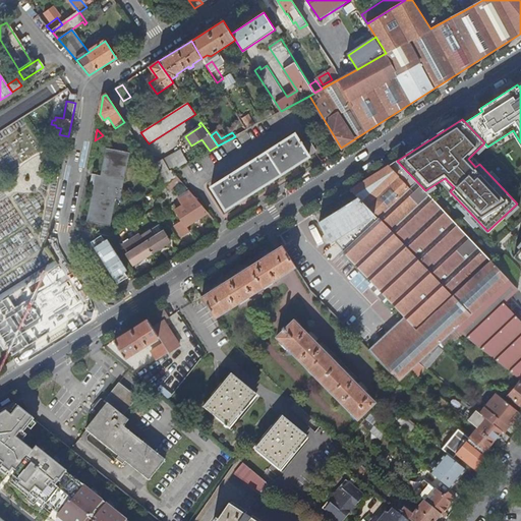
[(295,134),(212,187),(225,209),(309,157),(309,156),(316,151),(309,140),(302,146),(301,143),(303,142),(301,140),(300,141),(295,134)]
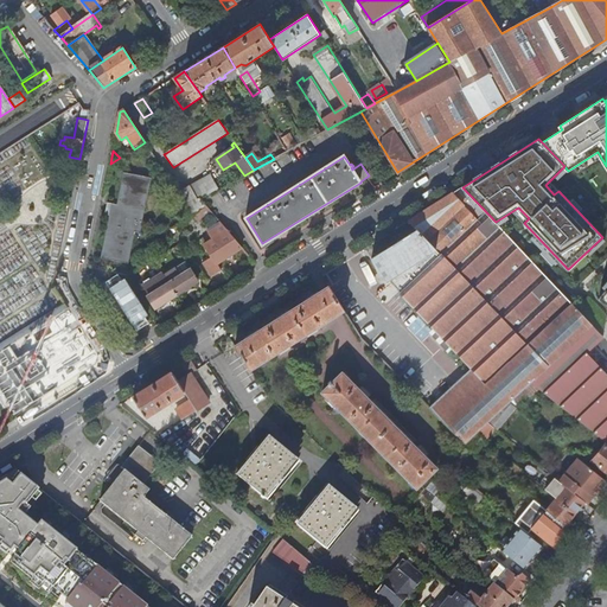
[(112,204),(102,257),(129,263),(135,231),(140,232),(151,178),(125,172),(117,205),(112,204)]
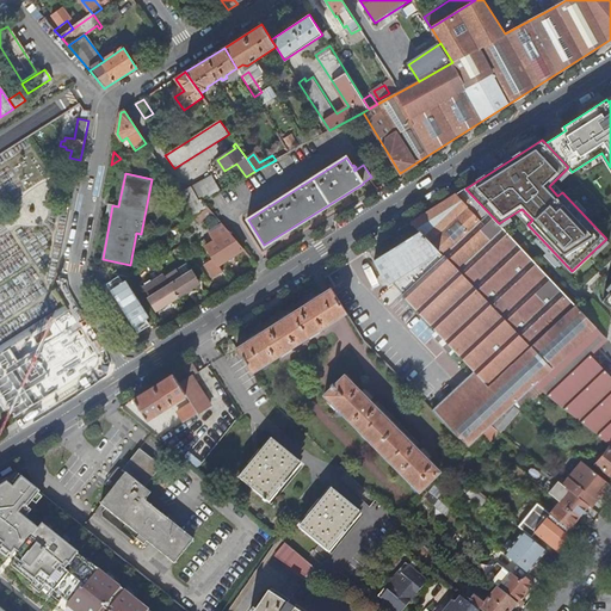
[(203,201),(221,191),(213,177),(179,195),(193,216),(208,208),(203,201)]
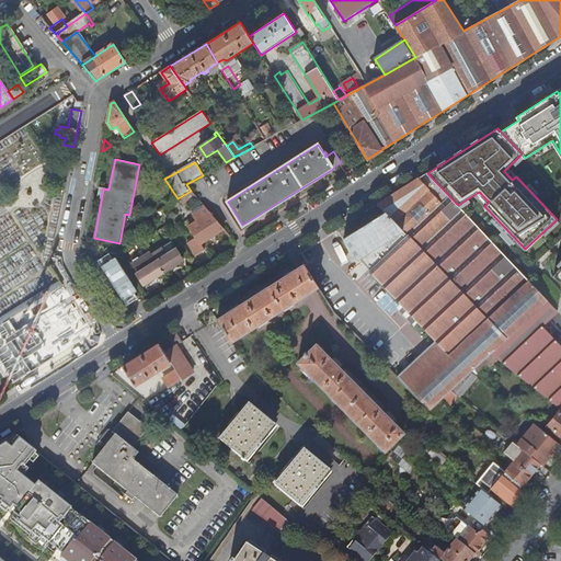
[(554,315),(544,304),(548,300),(505,254),(458,205),(427,173),(379,204),(387,213),(488,319),(471,335),(492,353),(533,316),(542,327),(554,315)]
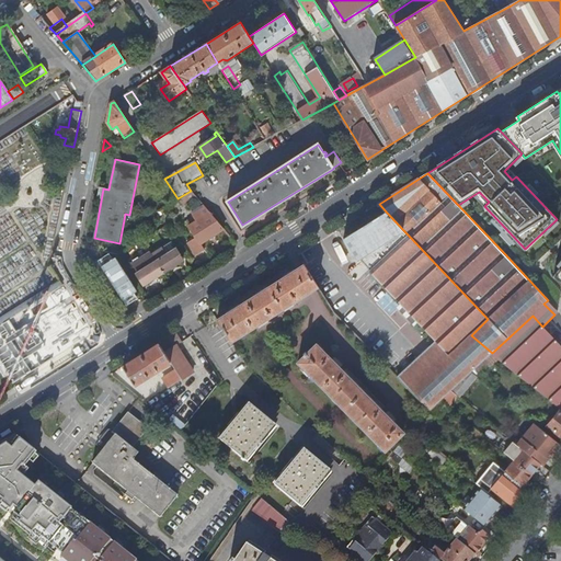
[(191,191),(178,198),(182,206),(196,196),(191,191)]
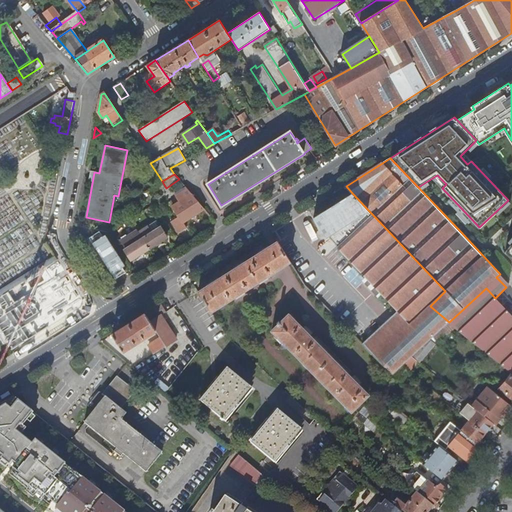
[(172,222),(179,233),(188,228),(184,222),(205,209),(188,189),(177,196),(178,199),(180,202),(175,206),(174,206),(180,216),(172,222)]
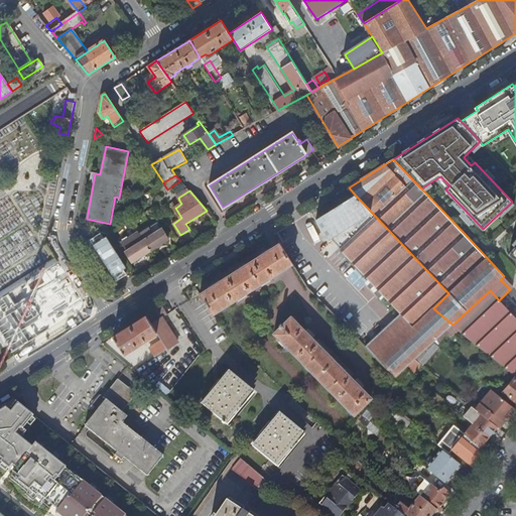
[(448,293),(356,196),(316,220),(329,239),(331,239),(342,248),(340,249),(402,313),(366,347),(394,375),(397,378),(407,369),(417,359),(434,342),(453,325),(433,308),(448,293)]
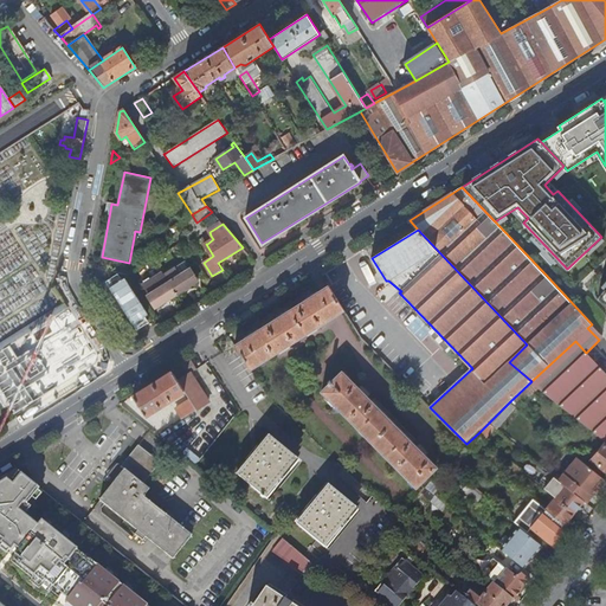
[(169,282),(176,295),(199,281),(191,269),(180,275),(176,269),(166,275),(169,282)]
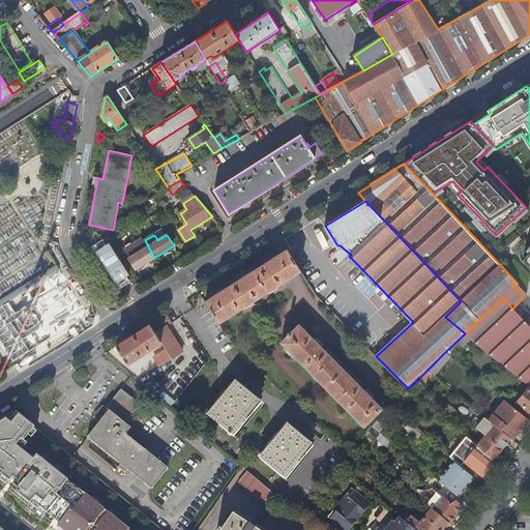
[(144,241),(142,242),(141,241),(126,251),(131,258),(129,259),(136,269),(154,258),(148,246),(144,241)]
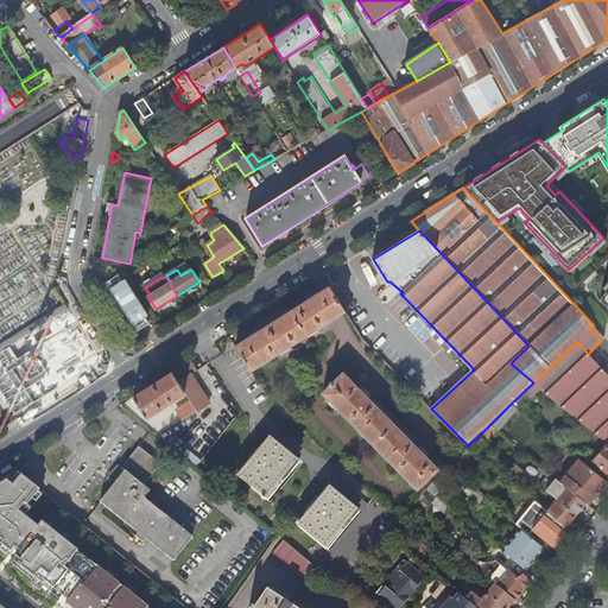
[(236,346),(252,369),(279,352),(282,355),(291,349),(289,346),(309,333),(311,336),(320,330),(317,327),(344,310),(330,286),(236,346)]
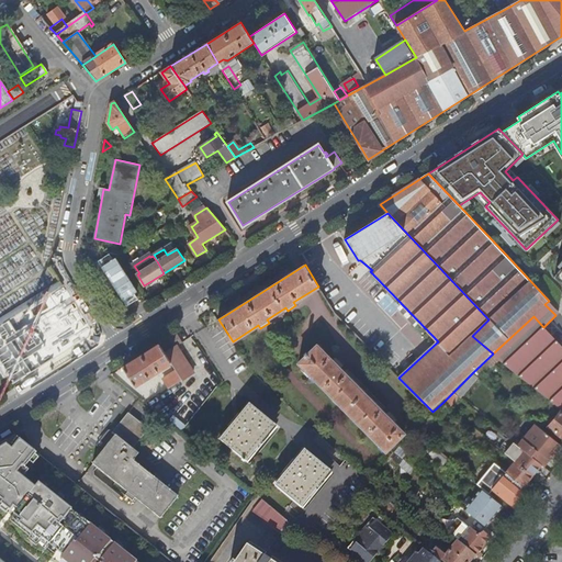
[(25,307),(0,323),(0,326),(26,310),(25,307)]
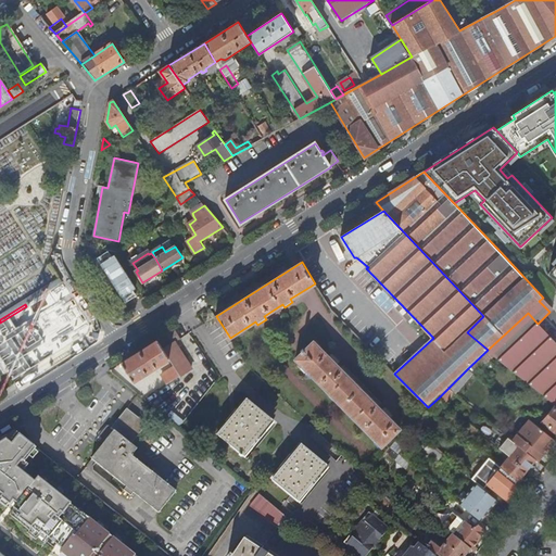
[(498,359),(555,404),(555,342),(538,324),(528,313),(488,350),(498,359)]
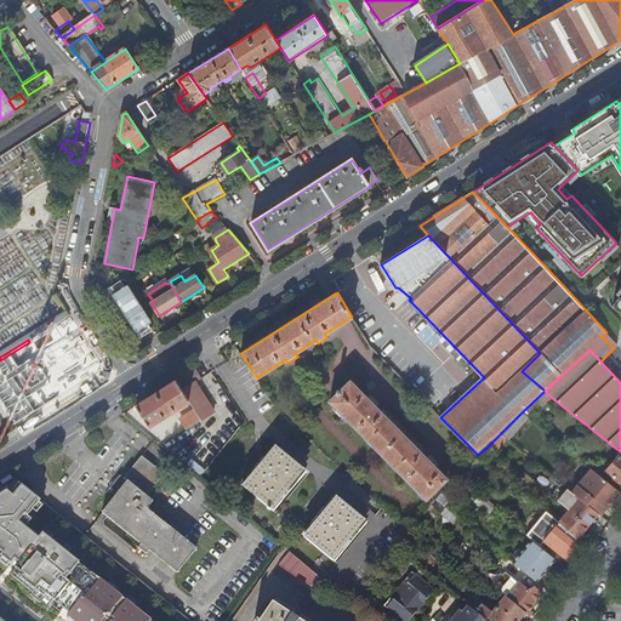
[(183,391),(176,381),(137,405),(151,426),(186,403),(192,412),(182,419),(188,428),(203,420),(183,391)]
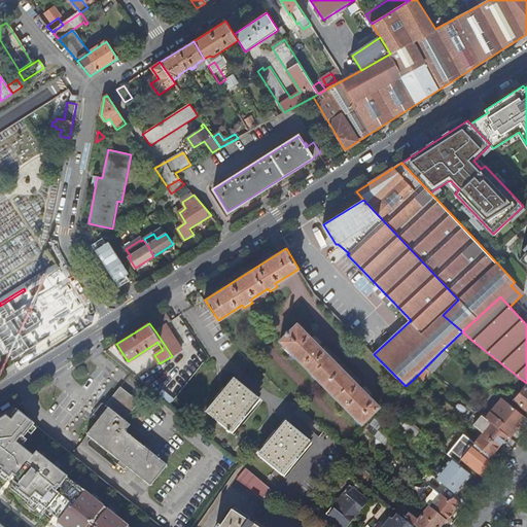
[(372,424),(376,419),(372,415),(379,407),(370,396),(372,394),(366,387),(363,390),(320,345),(322,343),(316,336),(314,338),(300,323),(290,331),(289,330),(286,332),(287,334),(281,340),(362,424),(365,421),(371,426),(372,424)]
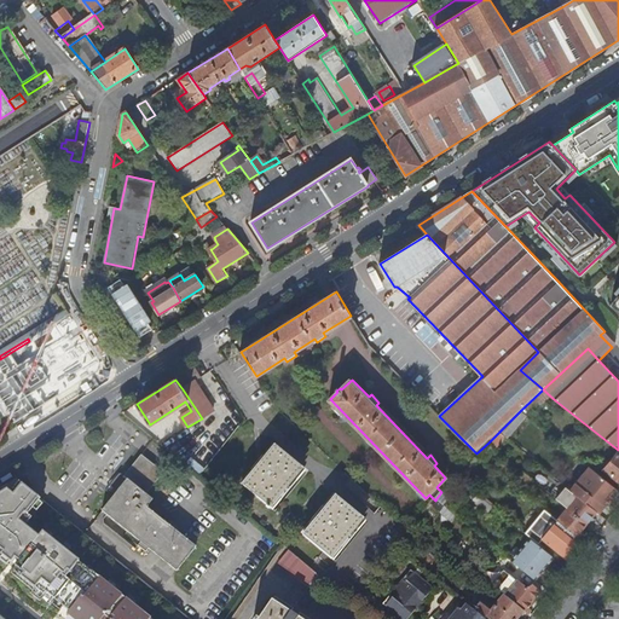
[(183,389),(202,418),(215,410),(196,381),(183,389)]
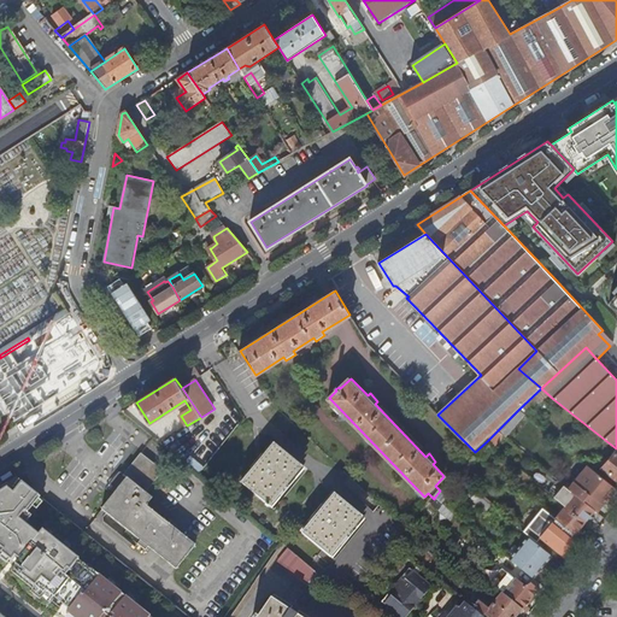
[(499,429),(507,438),(527,415),(519,409),(499,429)]
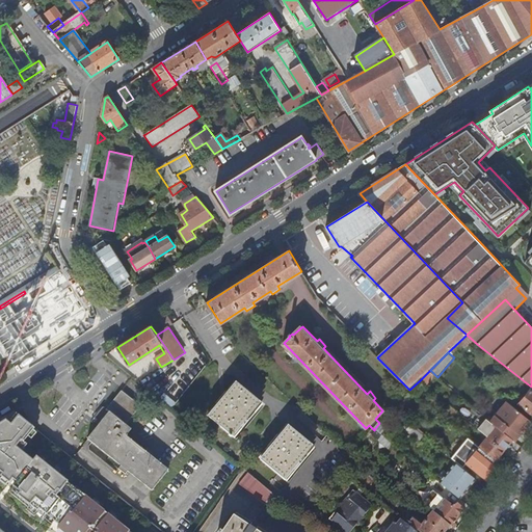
[(426,386),(420,380),(409,390),(418,396),(426,386)]
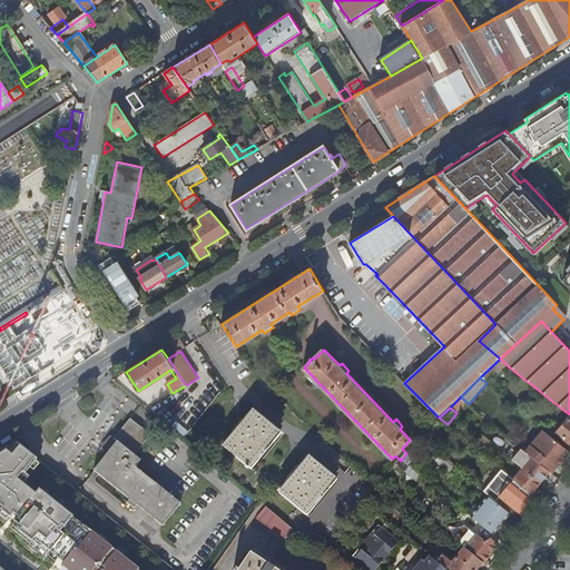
[(222,449),(247,470),(276,435),(251,413),(222,449)]
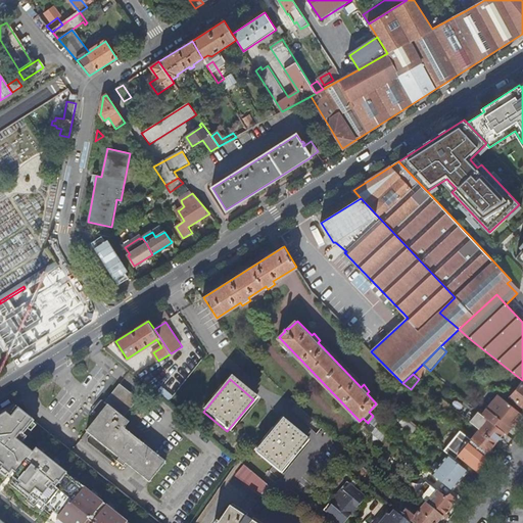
[(522,414),(522,383),(512,396),(516,400),(513,406),(522,414)]
